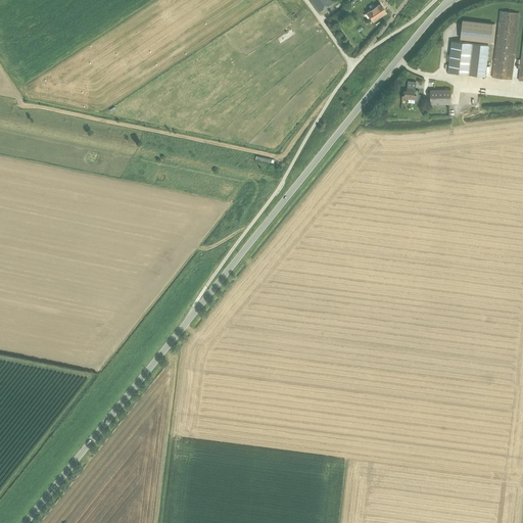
[(311,0),(319,11),(320,11),(332,2),(330,0),(311,0)]
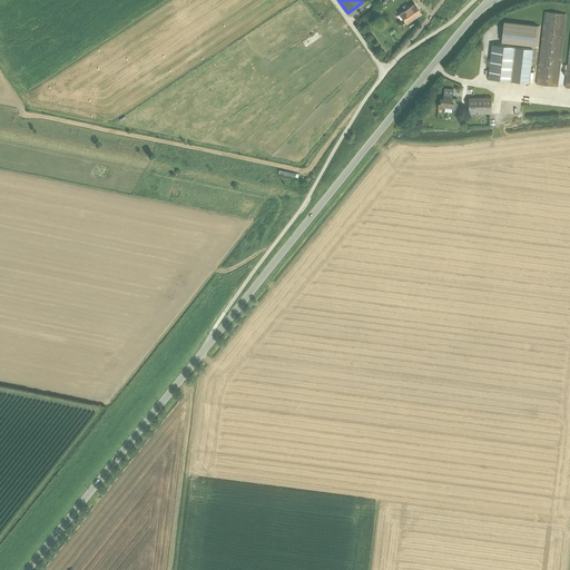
[(414,5),(400,15),(403,20),(404,21),(406,23),(421,13),(414,5)]
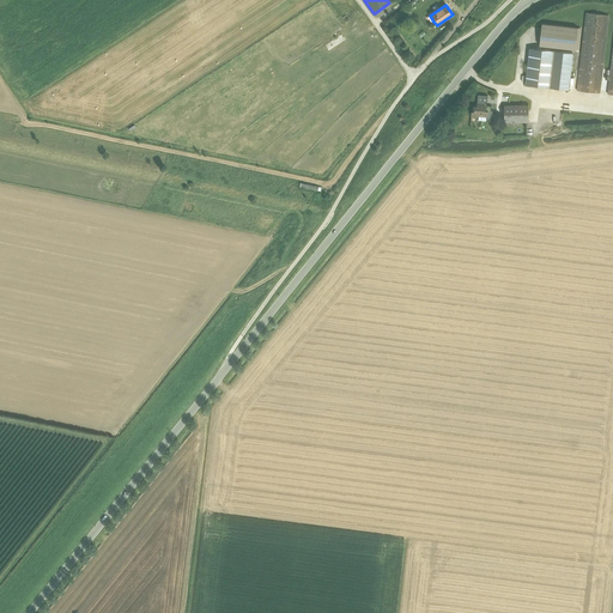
[(586,13),(577,91),(600,93),(610,16),(586,13)]
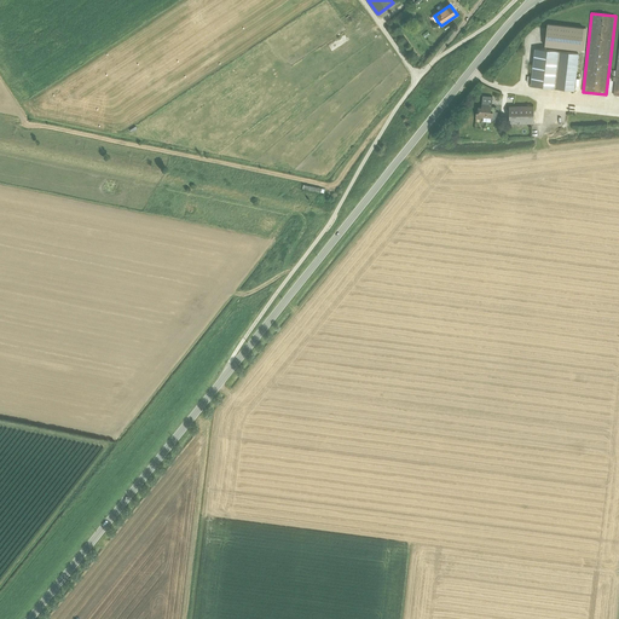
[(582,51),(584,28),(548,24),(544,46),(579,51),(582,51)]
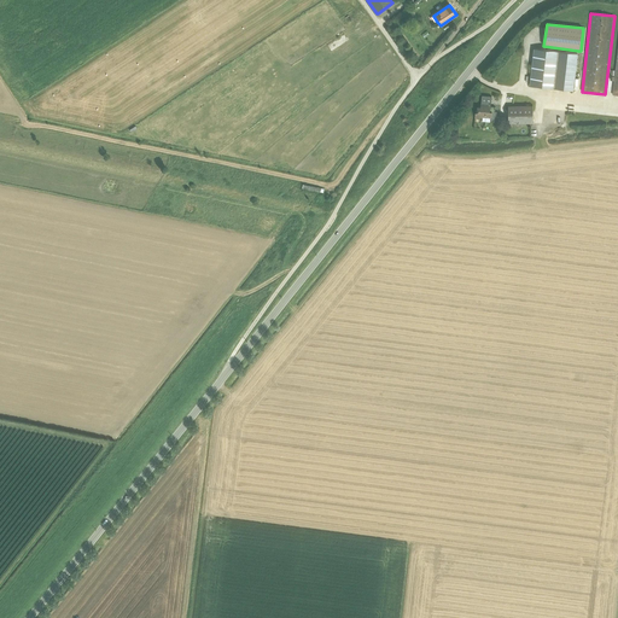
[(535,48),(530,86),(573,91),(578,53),(535,48)]
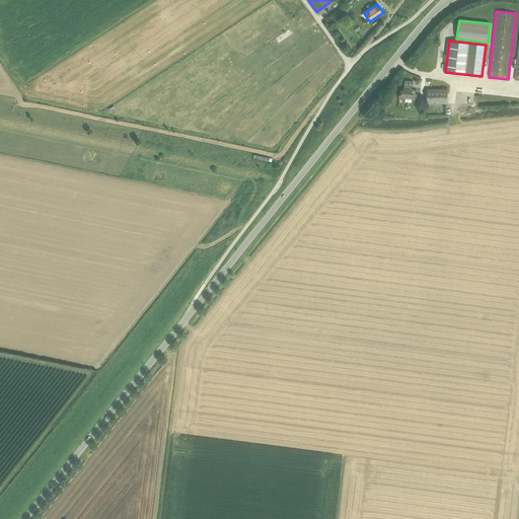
[(399,94),(399,99),(405,99),(404,101),(412,102),(413,99),(416,100),(416,97),(417,97),(418,94),(416,94),(416,90),(413,89),(412,90),(413,88),(411,88),(411,87),(413,86),(413,81),(404,80),(403,90),(401,89),(400,95),(399,94)]
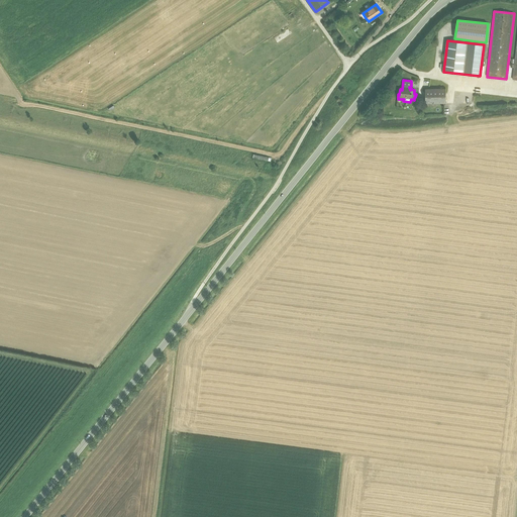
[(446,88),(425,89),(425,103),(446,103),(446,88)]
